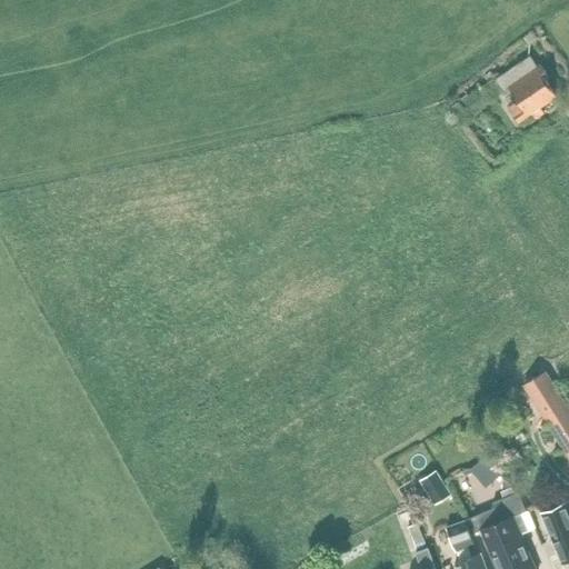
[(542,65),(539,67),(531,56),(497,78),(492,71),(485,76),(489,82),(450,108),(461,122),(470,116),(466,110),(501,87),(505,91),(510,88),(519,100),(509,107),(519,121),(558,96),(547,79),(550,77),(542,65)]
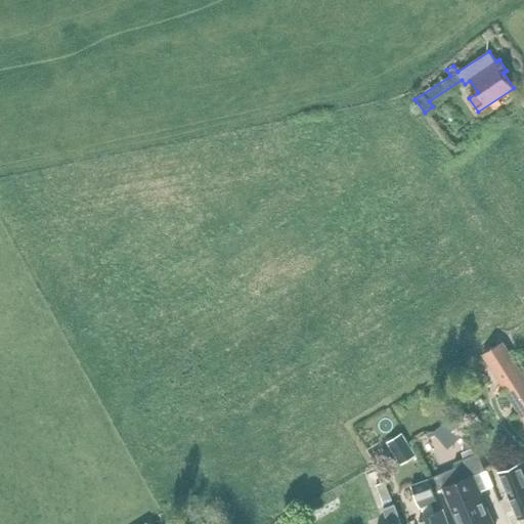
[(523,379),(501,343),(484,353),(495,369),(523,417),(523,379)]
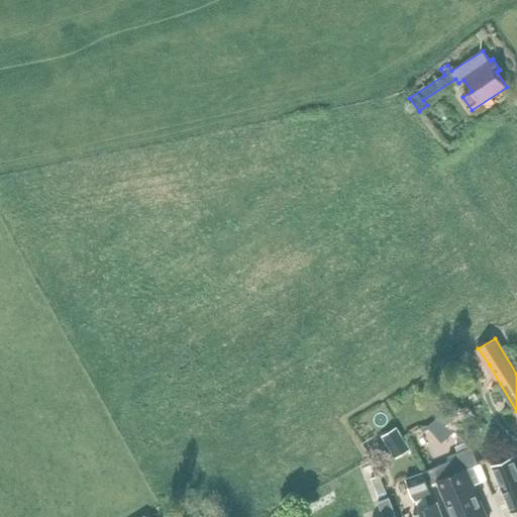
[(441,416),(421,417),(422,438),(442,438),(441,416)]
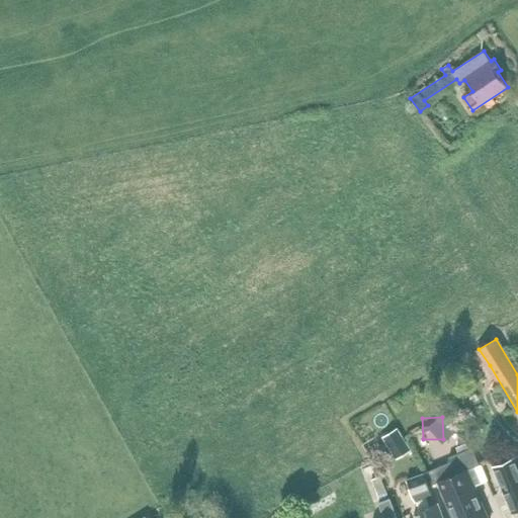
[(398,428),(383,436),(397,459),(411,451),(398,428)]
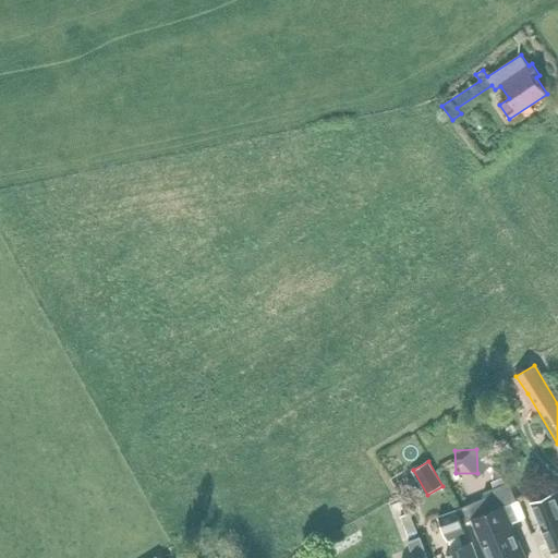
[(516,501),(516,499),(508,483),(505,484),(502,477),(493,482),(495,487),(484,493),(486,497),(457,509),(457,510),(463,523),(472,519),(488,557),(525,557),(504,506),(516,501)]
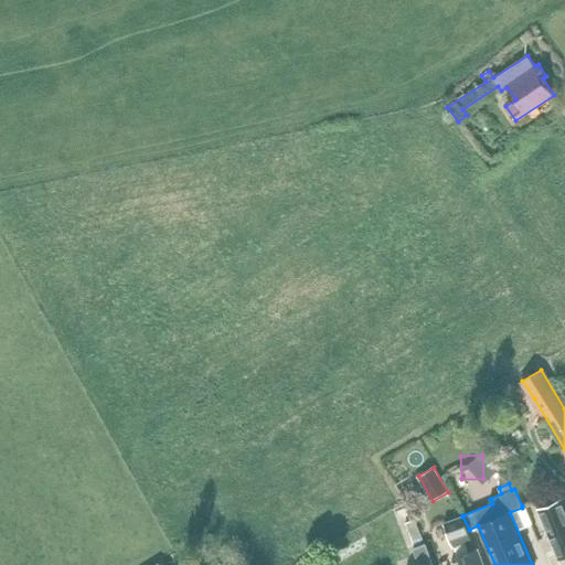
[(534,499),(558,558),(564,555),(564,508),(562,500),(555,491),(534,499)]
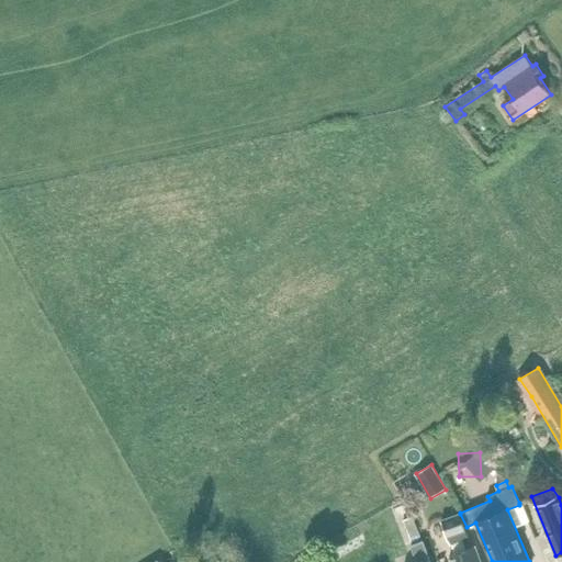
[(465,527),(467,527),(460,514),(442,520),(450,543),(452,543),(456,553),(450,555),(451,561),(481,561),(475,546),(467,549),(462,539),(469,537),(465,527)]
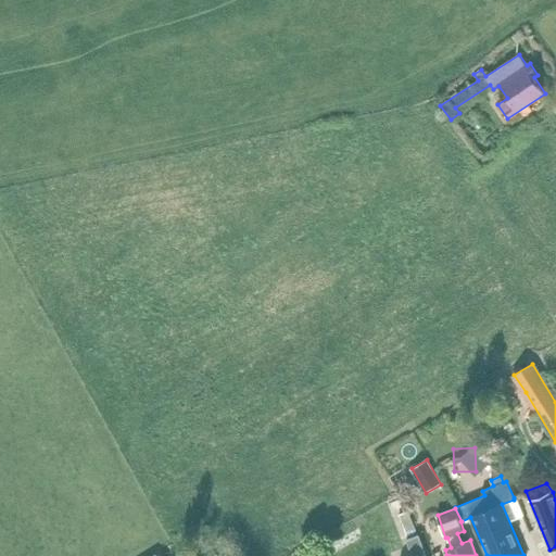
[(417,535),(407,510),(399,514),(408,539),(407,540),(413,555),(426,555),(419,535),(417,535)]
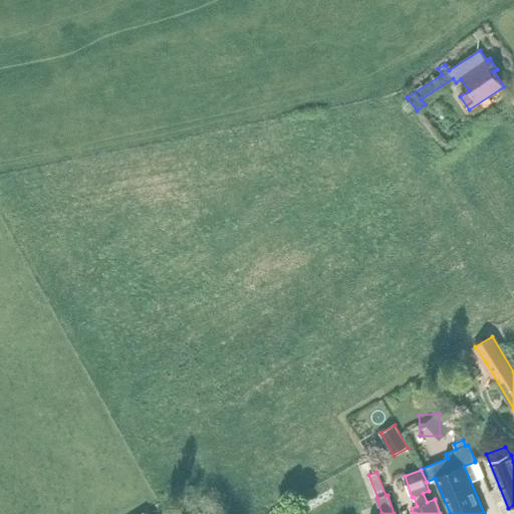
All buildings are outlined.
